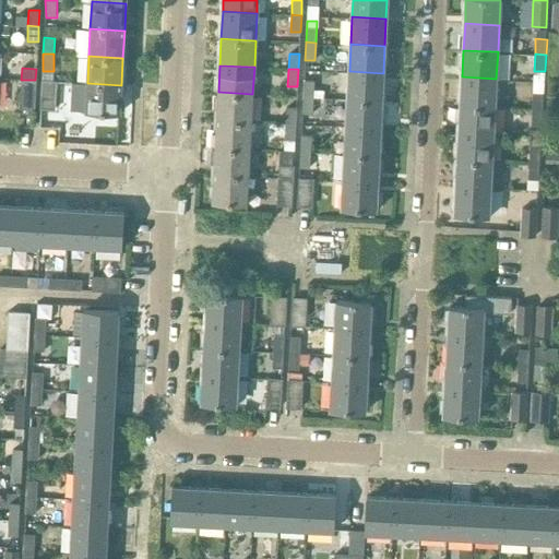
[(349,71),(347,98),(381,100),(383,73),(349,71)]
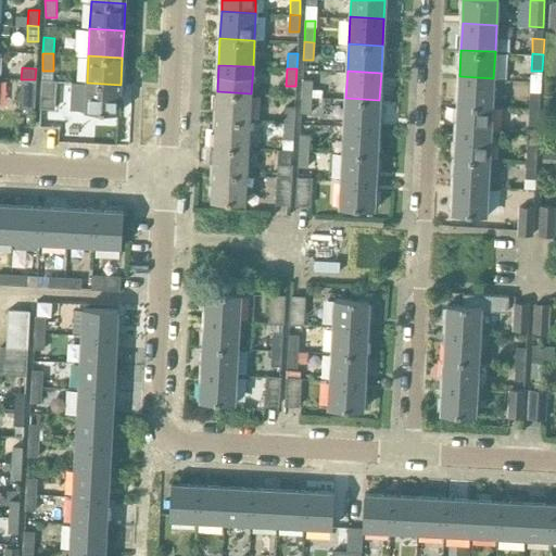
[(492,105),(493,78),(459,76),(458,103),(492,105)]
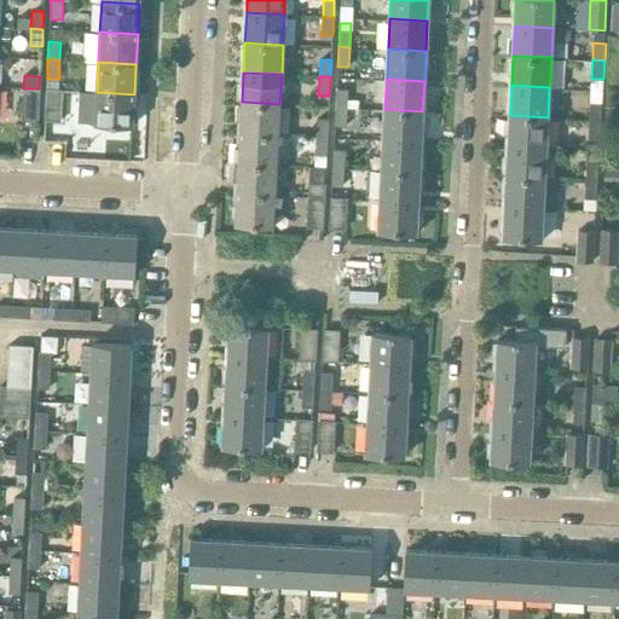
[(39,88),(23,88),(22,119),(38,120),(39,88)]
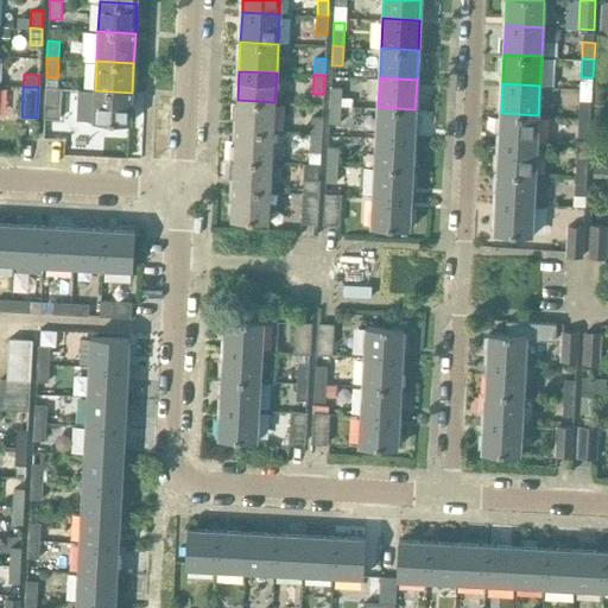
[(61,88),(45,88),(44,118),(59,119),(61,88)]
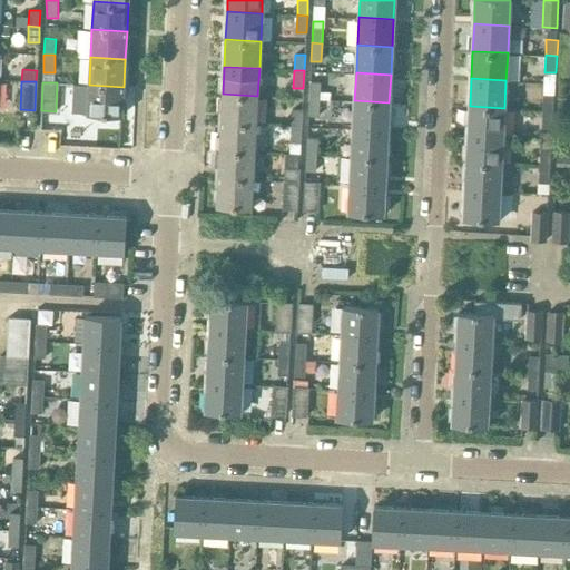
[(321,84),(310,82),(308,98),(320,98),(321,84)]
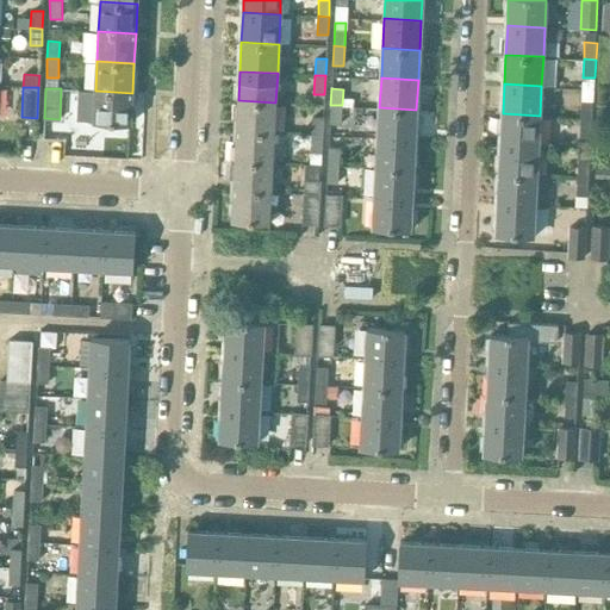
[(132,93),(95,91),(93,120),(131,123),(132,93)]
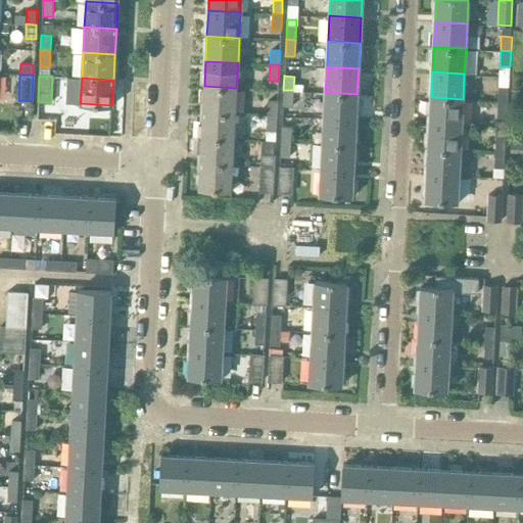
[(235,113),(236,88),(204,86),(203,112),(235,113)]
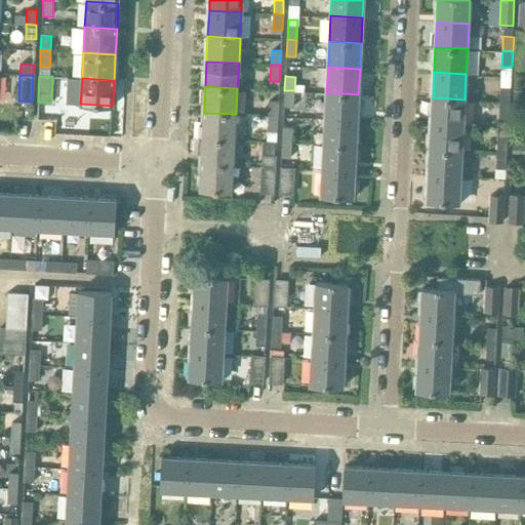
[(511,87),(500,86),(499,102),(510,103),(511,87)]
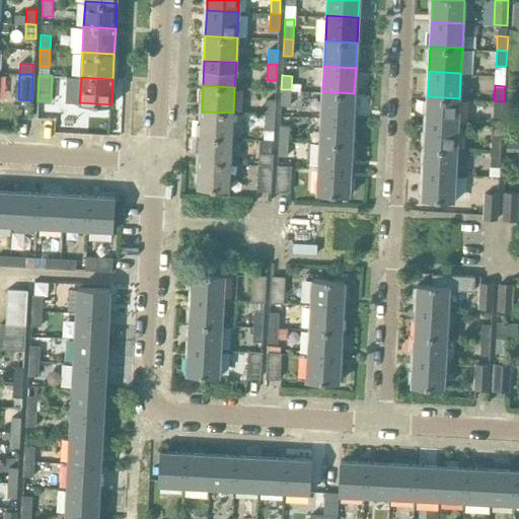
[(280,104),(291,104),(291,89),(281,89),(280,104)]
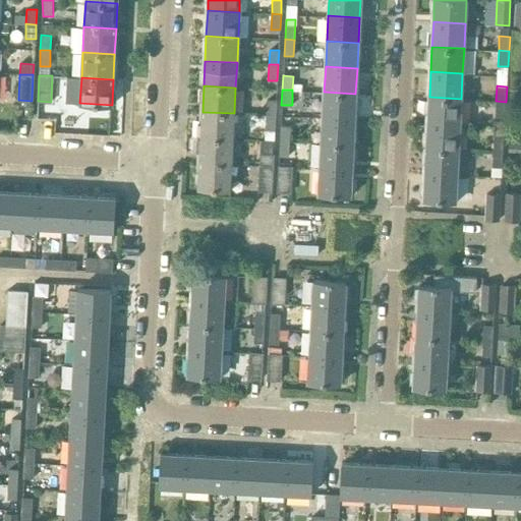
[(324,92),(323,117),(354,119),(355,94),(324,92)]
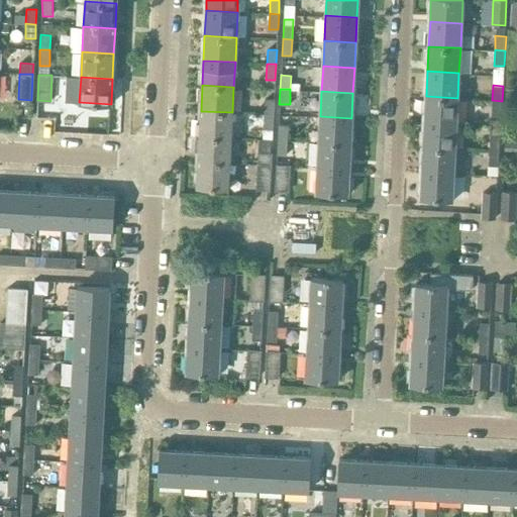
[(456,123),(457,98),(426,96),(424,121),(456,123)]
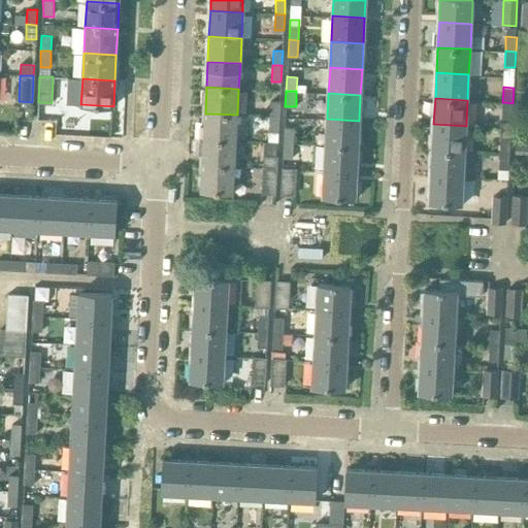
[(281,101),(270,100),(269,116),(279,117),(281,101)]
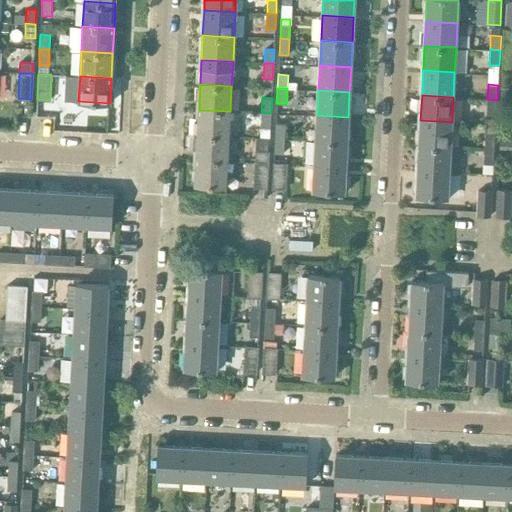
[(486,115),(496,115),(497,100),(487,99),(486,115)]
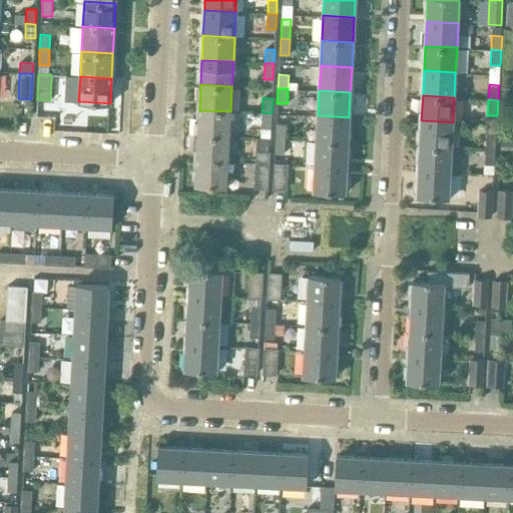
[(229,135),(230,111),(199,110),(197,134),(229,135)]
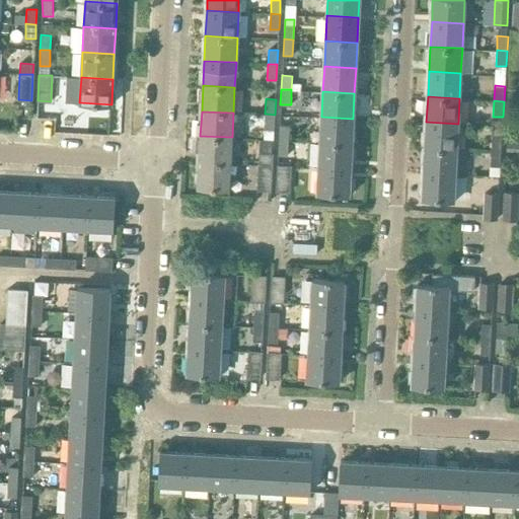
[(264,130),(274,131),(275,115),(265,114),(264,130)]
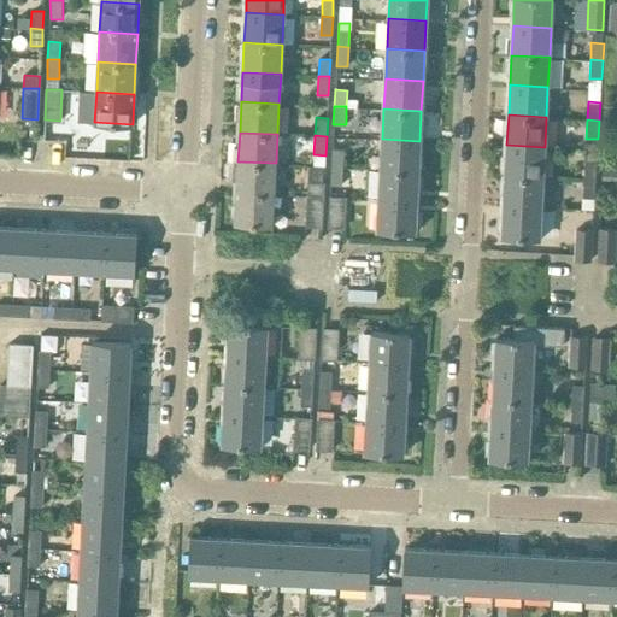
[(382,139),(381,169),(418,170),(419,141),(382,139)]
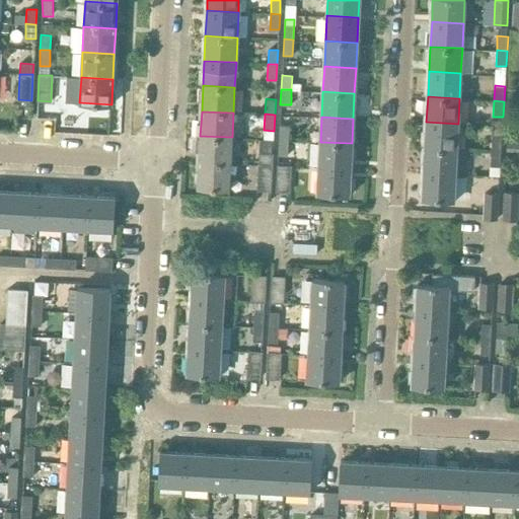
[(457,149),(458,124),(426,122),(425,147),(457,149)]
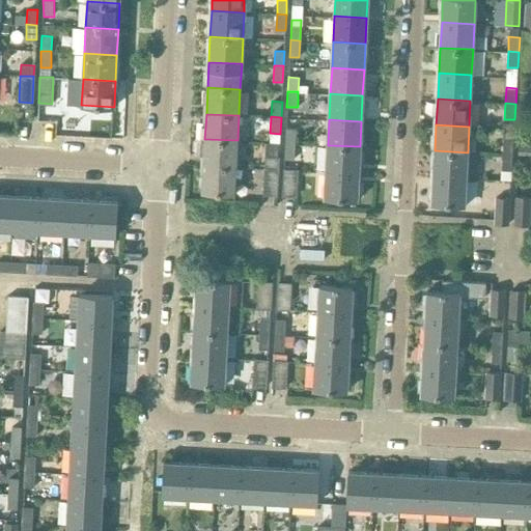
[(514,131),(504,130),(502,154),(512,155),(514,131)]
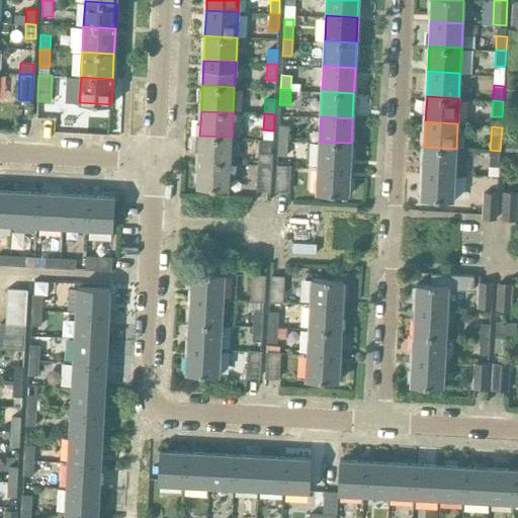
[(288,130),(278,130),(278,139),(287,140),(288,130)]
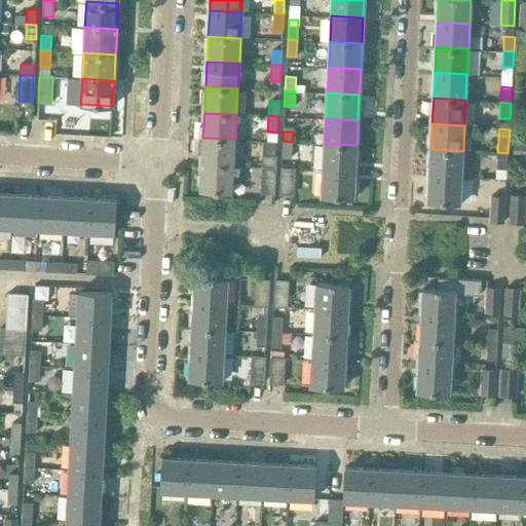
[(233,164),(235,139),(202,138),(201,163),(233,164)]
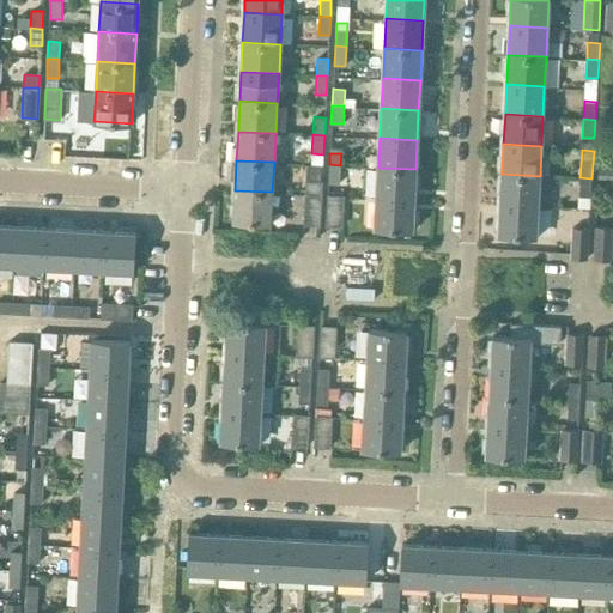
[(328,183),(339,183),(340,165),(329,164),(328,183)]
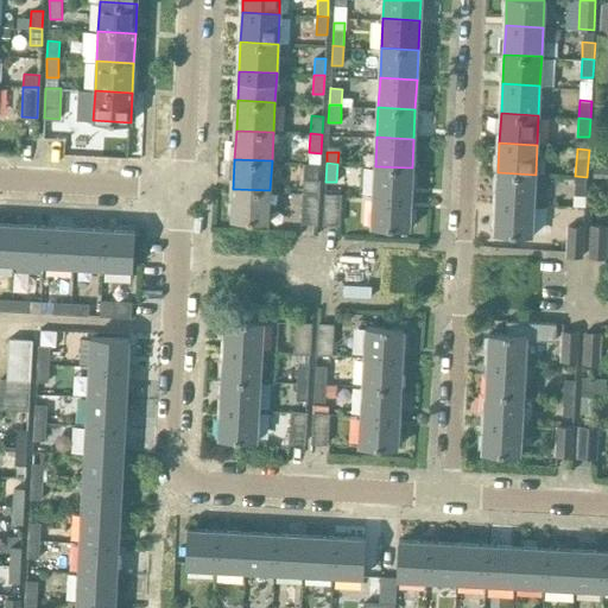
[(411,197),(412,168),(375,166),(373,196),(411,197)]
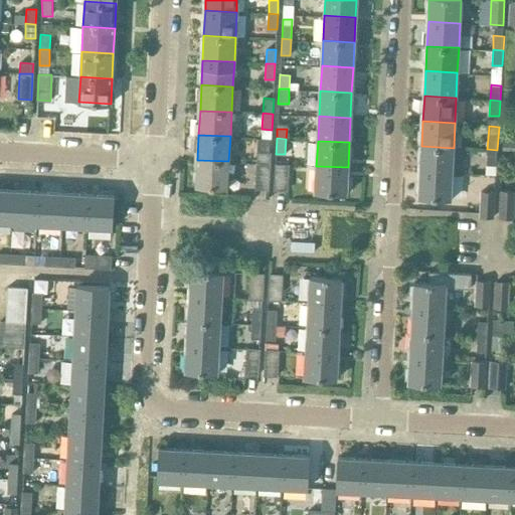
[(452,172),(454,148),(421,146),(420,171),(452,172)]
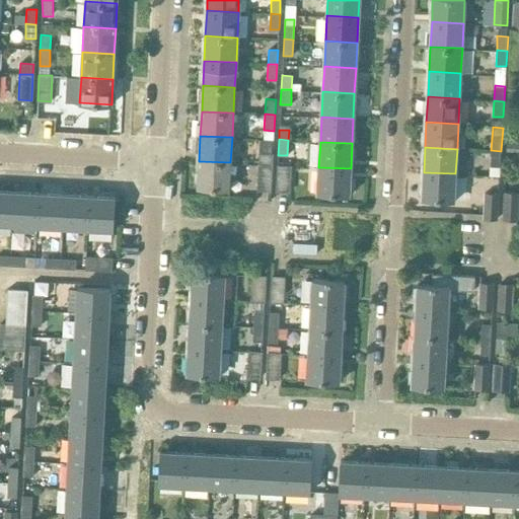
[(490,167),(500,167),(501,151),(491,150),(490,167)]
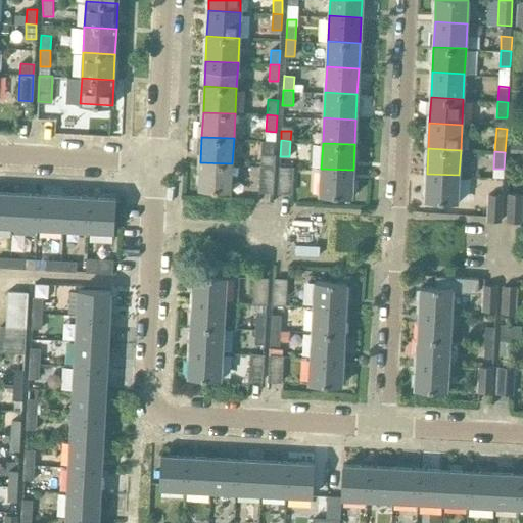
[(260,165),(274,165),(274,155),(262,154),(260,165)]
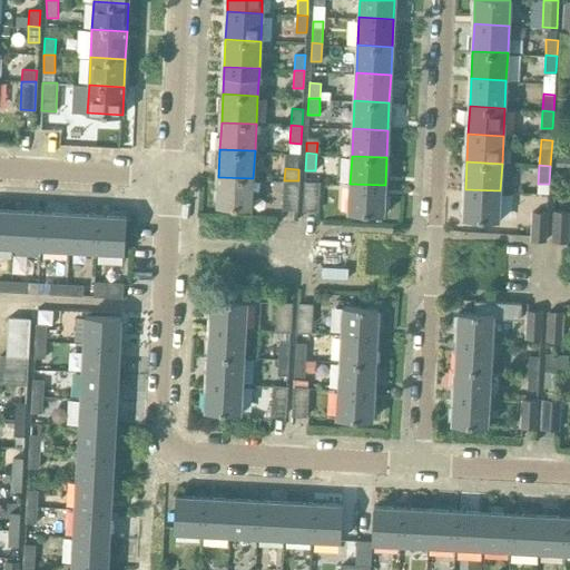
[(253,178),(218,177),(217,205),(252,207),(253,178)]
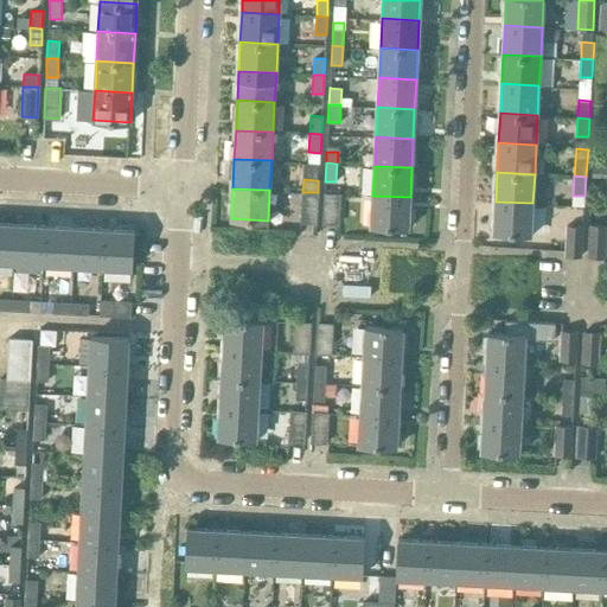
[(318,192),(302,192),(301,222),(317,223),(318,192)]
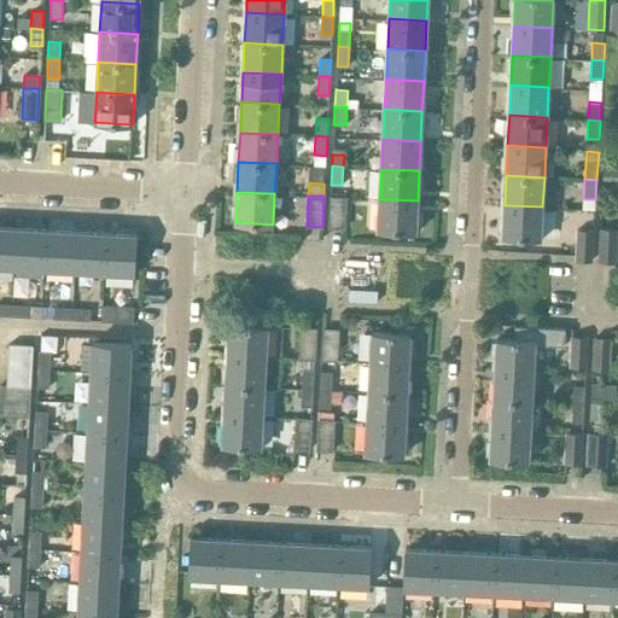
[(347,197),(331,196),(328,227),(345,228),(347,197)]
